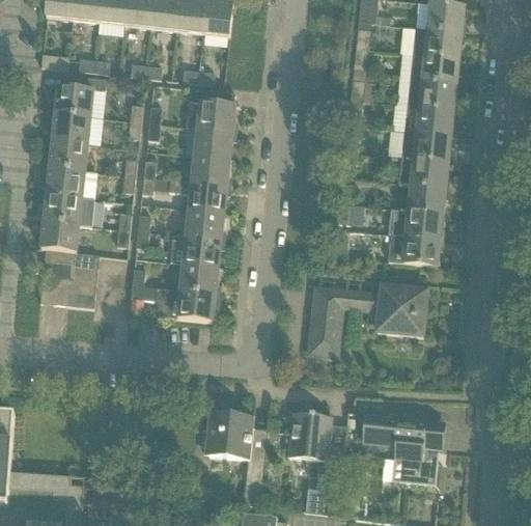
[(74,21),(76,0),(48,0),(46,18),(74,21)]
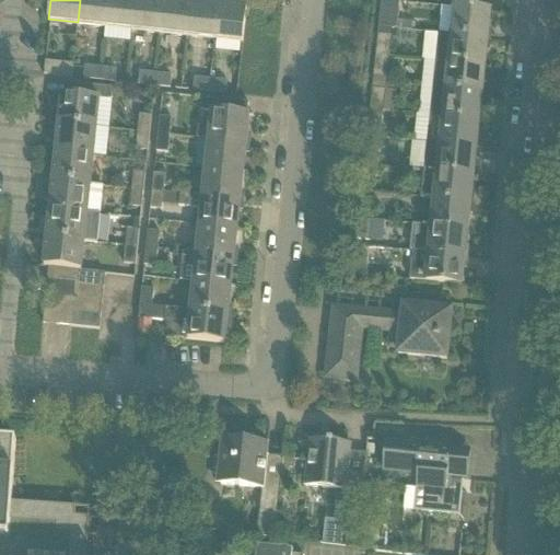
[(105,24),(107,0),(80,0),(78,22),(105,24)]
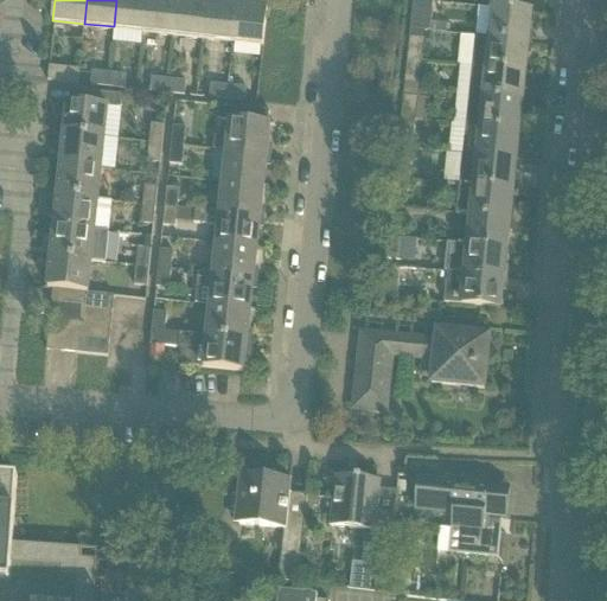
[(144,30),(147,0),(116,0),(114,26),(144,30)]
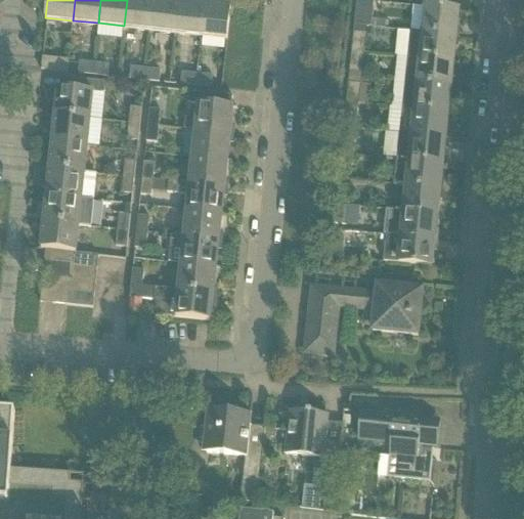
[(149,29),(153,0),(127,0),(124,26),(149,29)]
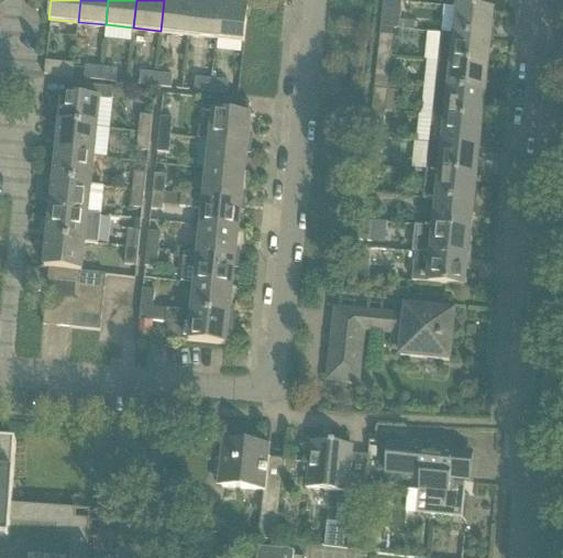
[(188,33),(192,0),(164,0),(161,31),(188,33)]
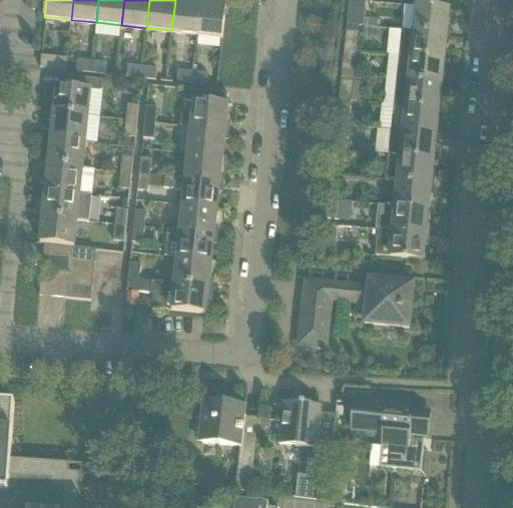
[(197,33),(200,0),(175,0),(171,30),(197,33)]
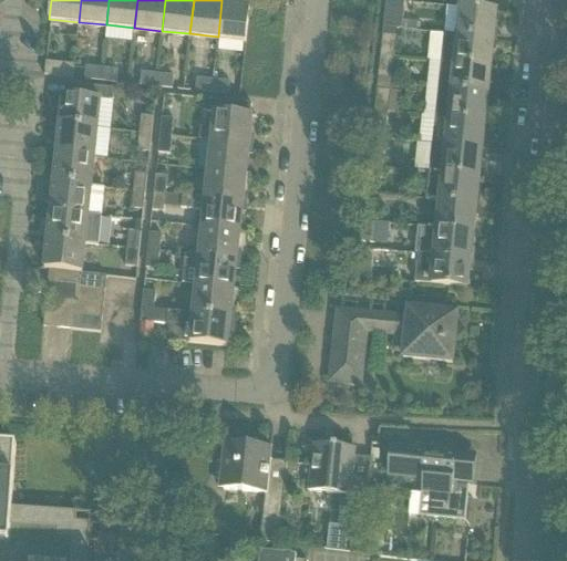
[(245,40),(249,3),(222,0),(218,37),(245,40)]
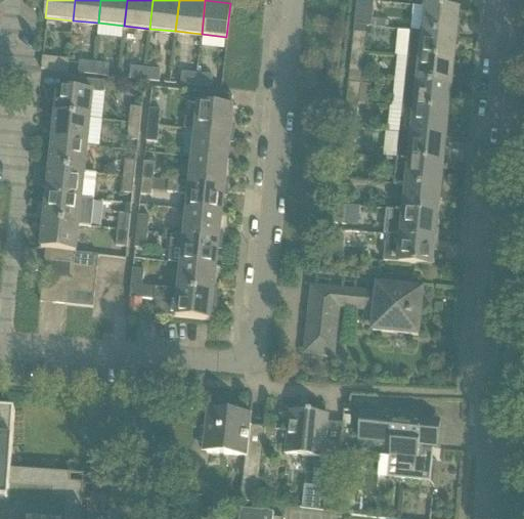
[(385,26),(385,16),(372,15),(374,0),(356,0),(353,22),(370,24),(385,26)]
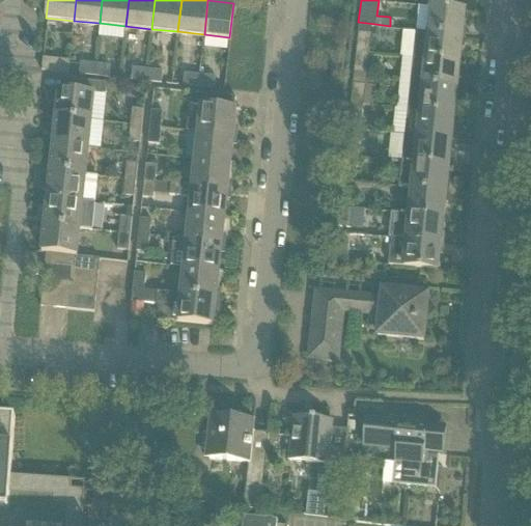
[(462,33),(465,7),(430,3),(427,29),(462,33)]
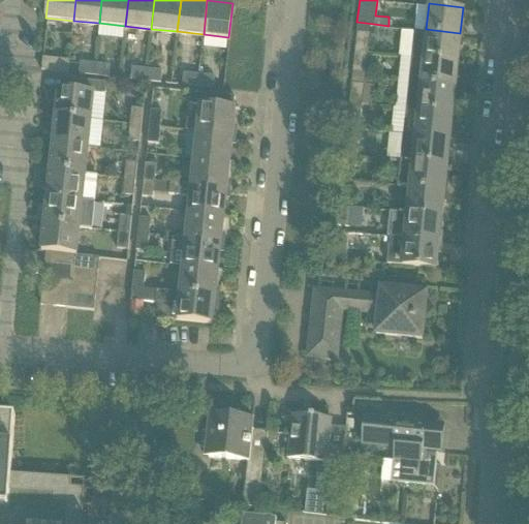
[(374,26),(374,24),(356,22),(356,24),(358,24),(358,28),(356,28),(354,49),(368,50),(370,30),(369,30),(370,26),(374,26)]
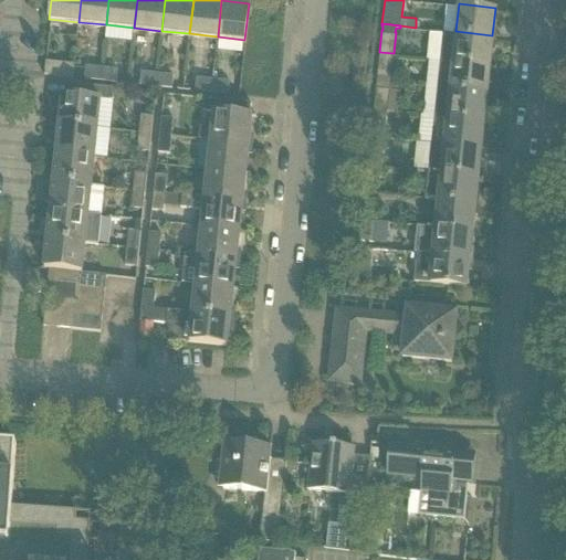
[(489,63),(492,35),(456,31),(443,30),(440,57),(489,63)]
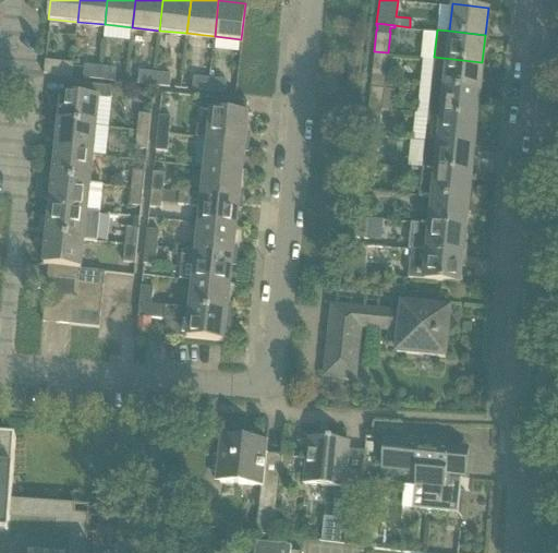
[(385,80),(386,73),(388,52),(374,51),(372,72),(371,77),(385,80)]
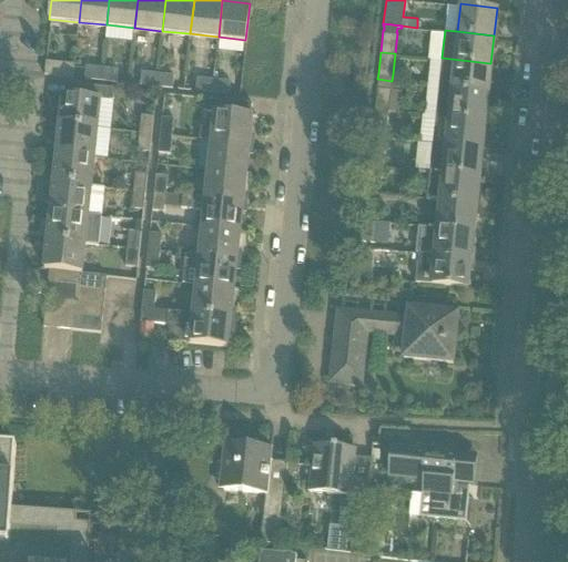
[(73,74),(74,61),(46,58),(44,72),(73,74)]
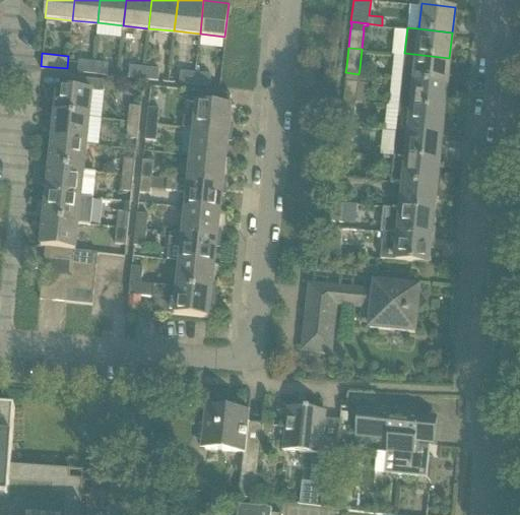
[(447,83),(449,58),(404,53),(401,78),(447,83)]
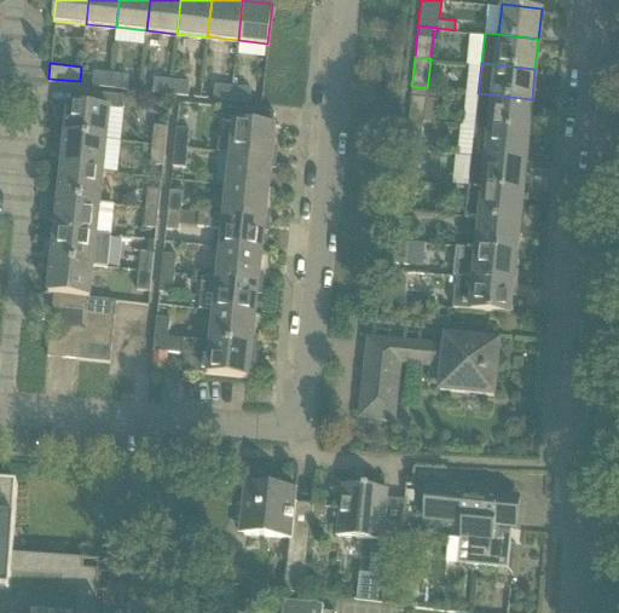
[(109,85),(110,70),(93,69),(91,84),(109,85)]
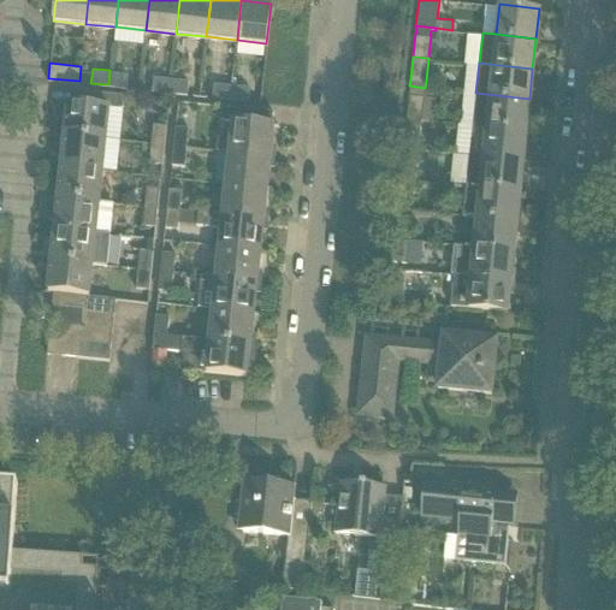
[(126,87),(129,72),(110,70),(108,84),(126,87)]
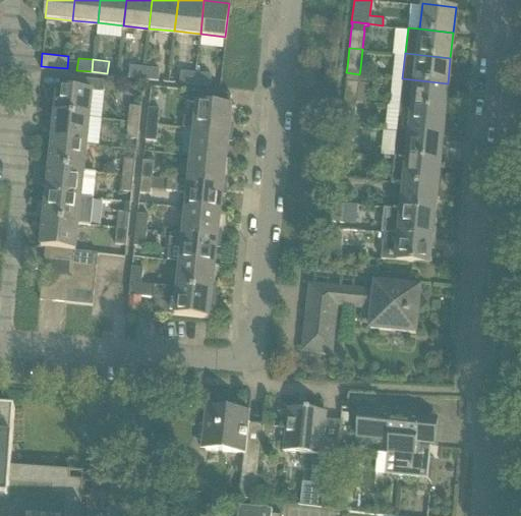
[(142,76),(145,64),(129,63),(128,75),(142,76)]
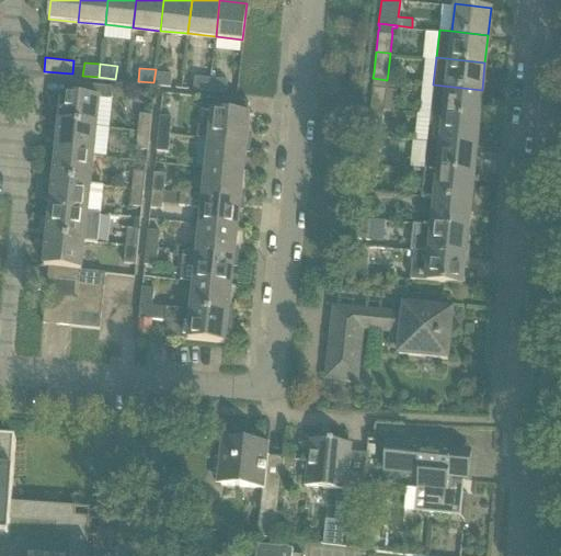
[(170,84),(172,71),(156,69),(153,82),(170,84)]
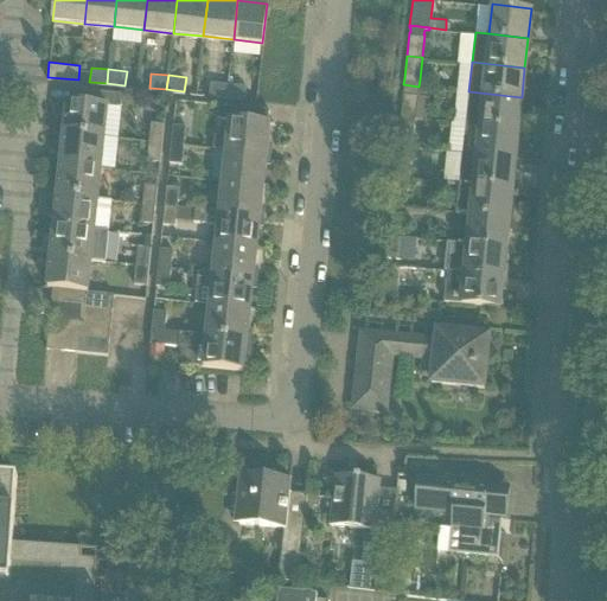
[(225,96),(228,82),(210,80),(208,94),(225,96)]
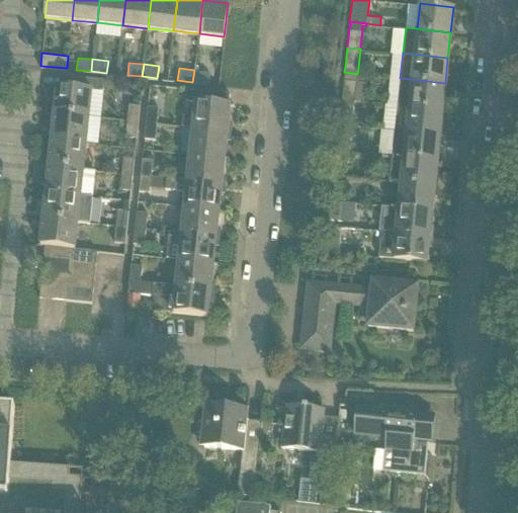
[(207,83),(209,71),(194,70),(192,82),(207,83)]
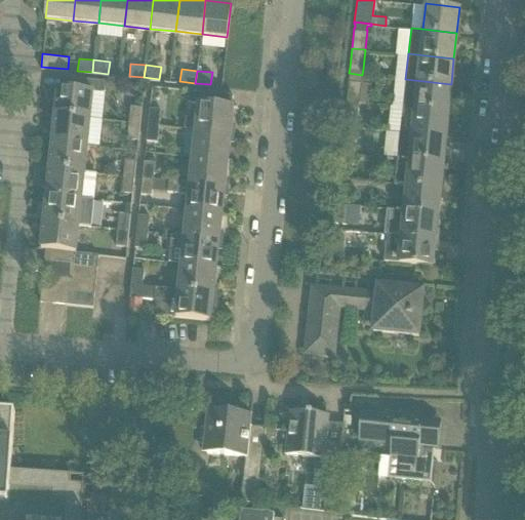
[(359,100),(361,80),(362,75),(349,73),(347,98),(359,100)]
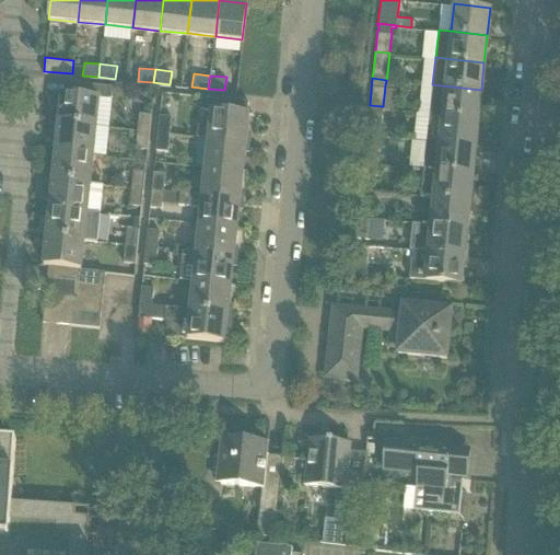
[(111,96),(113,84),(77,80),(76,92),(61,90),(58,119),(96,124),(98,95),(111,96)]
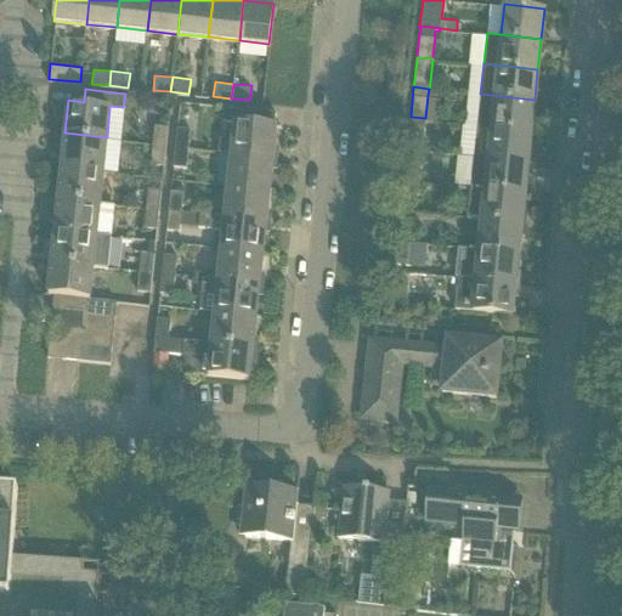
[(531,130),(535,100),(480,94),(478,124),(531,130)]
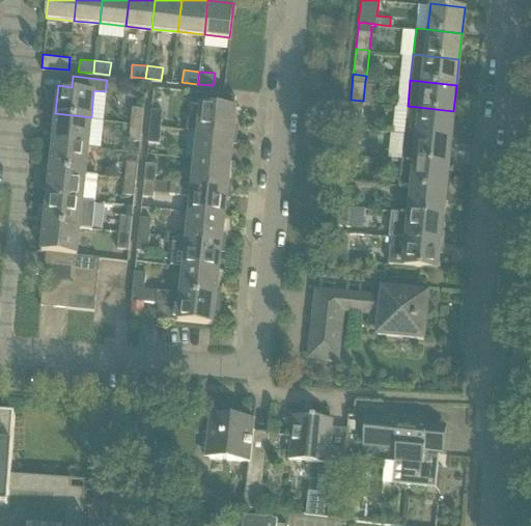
[(232,132),(235,105),(234,105),(235,93),(190,88),(189,101),(199,102),(198,117),(188,116),(186,128),(196,129),(232,132)]
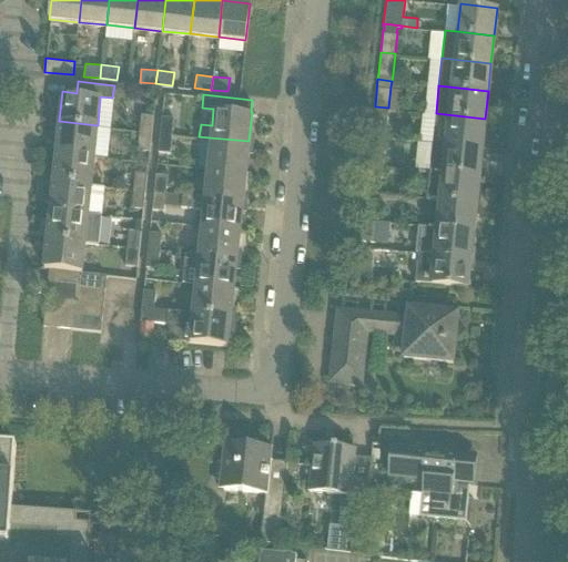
[(386,129),(388,108),(375,106),(373,128),(386,129)]
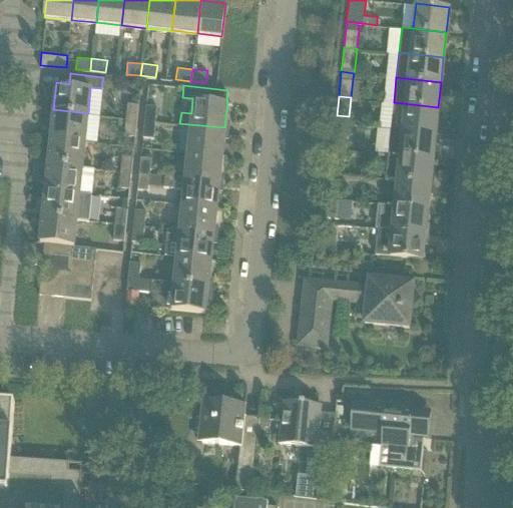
[(136,118),(137,108),(138,102),(127,101),(125,117),(136,118)]
